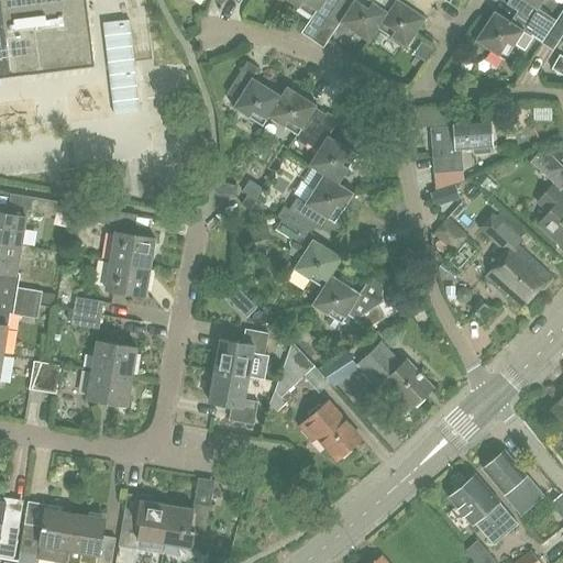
[(0,0),(0,78),(95,66),(86,0),(0,0)]
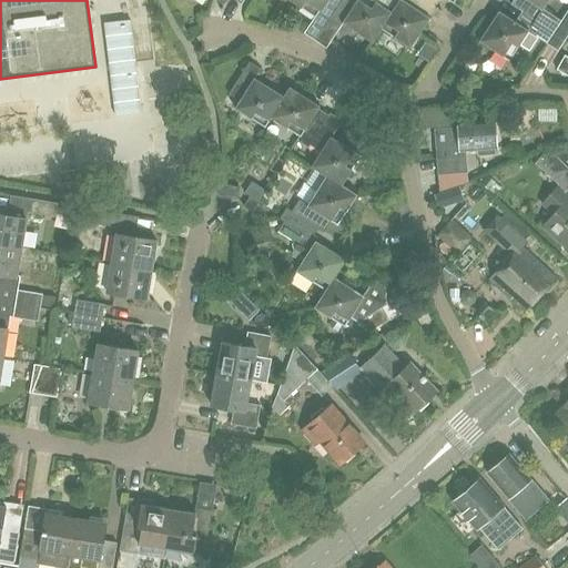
[(290,0),(315,17),(318,12),(330,19),(342,0),(290,0)]
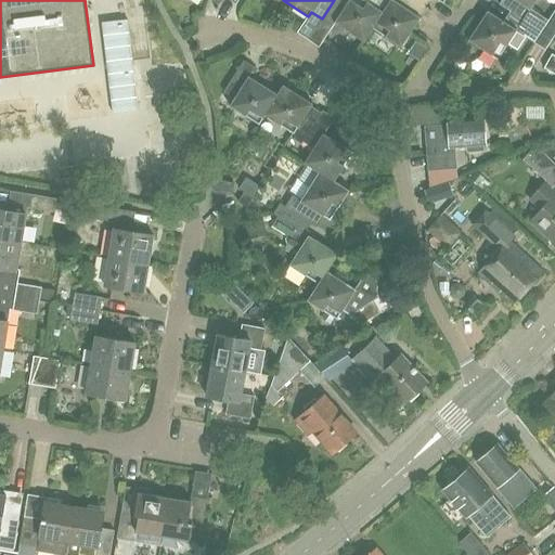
[(334,0),(322,18),(333,26),(335,23),(364,42),(373,28),(383,12),(386,7),(376,0),(334,0)]
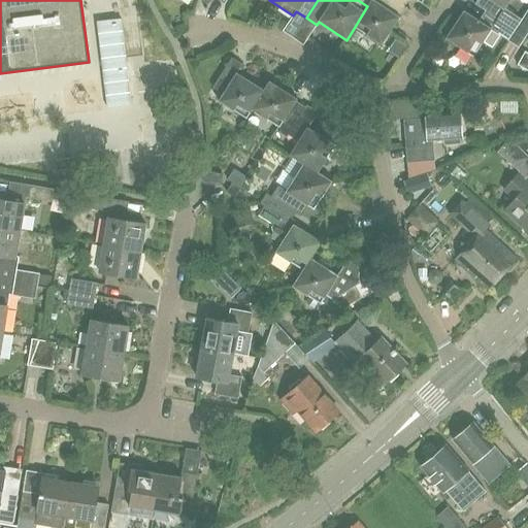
[(358,0),(367,6),(364,11),(355,27),(382,44),(400,17),(399,15),(405,6),(395,0),(358,0)]
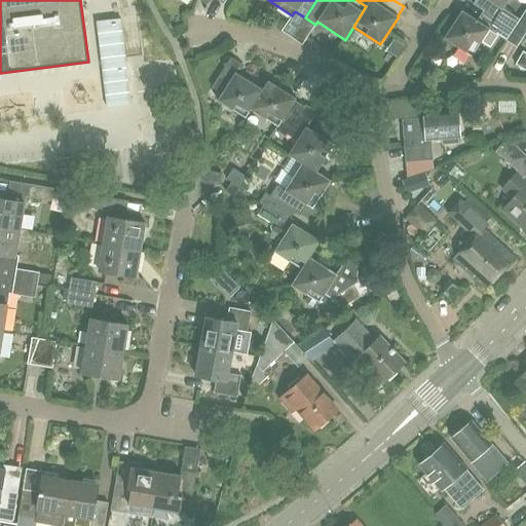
[(477,0),(474,5),(484,12),(513,31),(520,20),(503,9),(509,0),(477,0)]
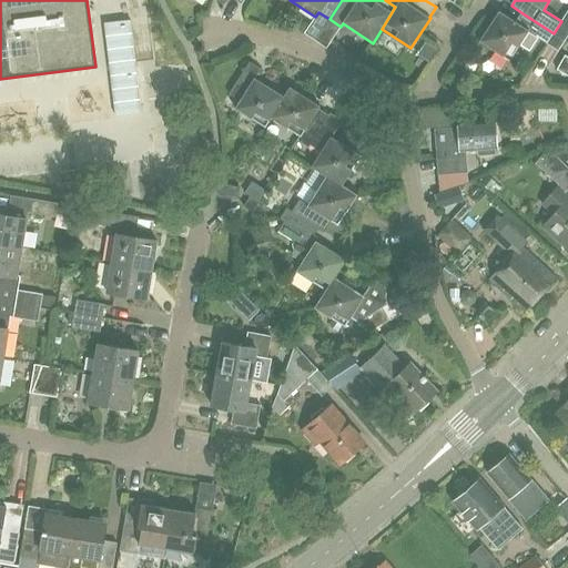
[(547,44),(554,33),(523,13),(516,22),(500,11),(479,42),(510,62),(521,46),(529,51),(538,39),(547,44)]
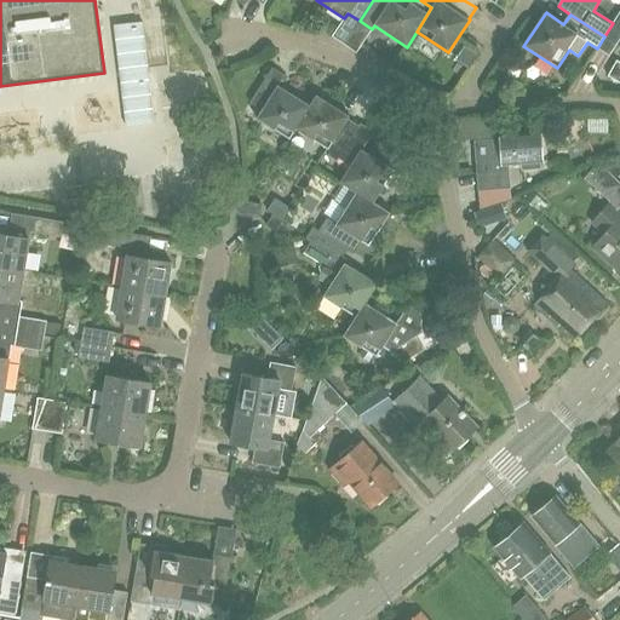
[(619,12),(613,23),(604,36),(597,49),(610,57),(619,41),(619,12)]
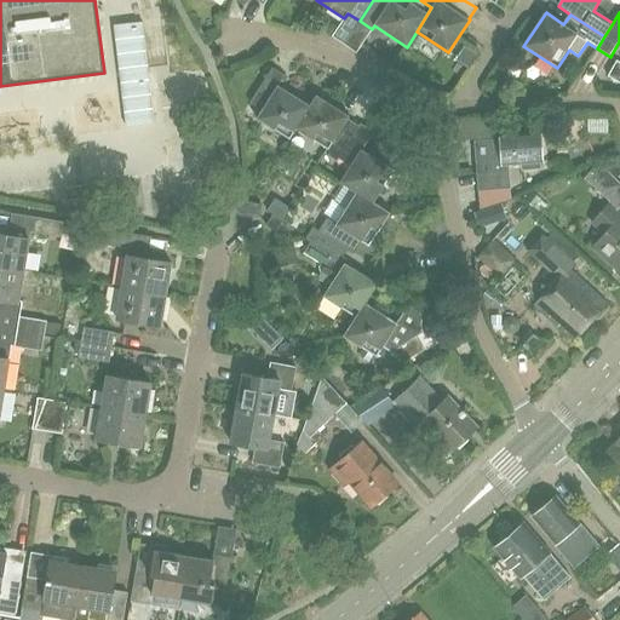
[(296,130),(310,107),(279,86),(257,120),(290,141),(296,130)]
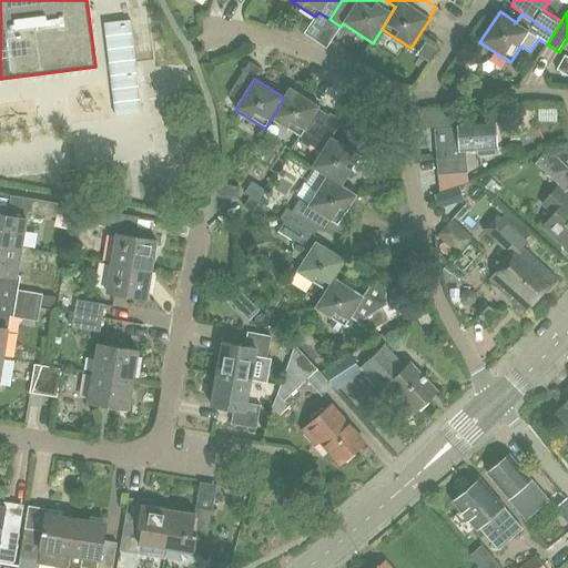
[(330,115),(320,109),(321,108),(291,88),(284,98),(271,119),(300,138),(297,141),(310,149),(311,146),(330,115)]
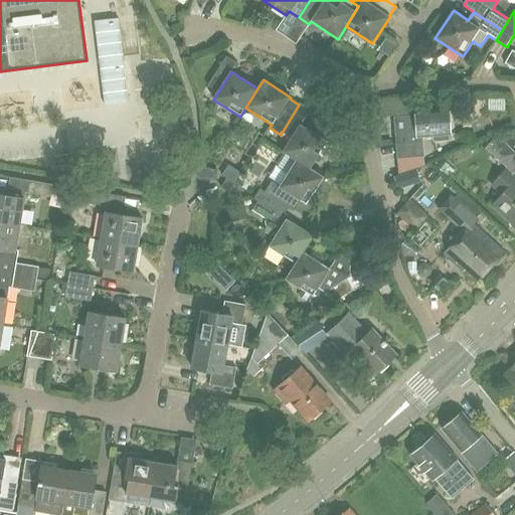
[(311,110),(300,103),(299,105),(282,133),(291,139),(283,152),(297,161),(297,160),(311,169),(328,142),(302,125),(311,110)]
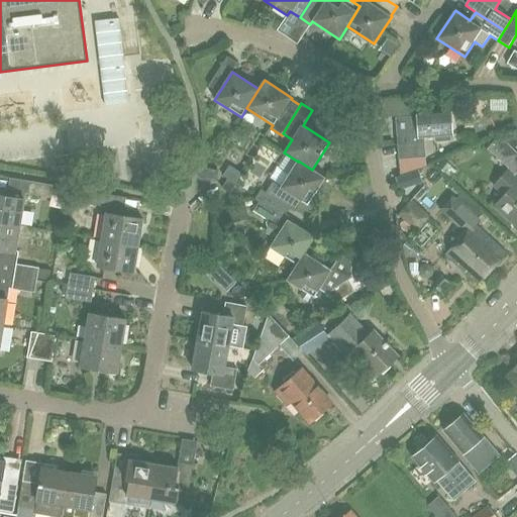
[(24,105),(25,135),(54,135),(53,105),(24,105)]
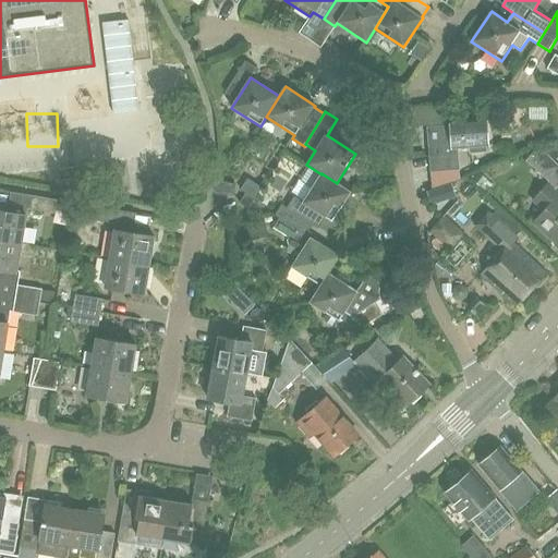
[(458,149),(470,148),(471,154),(487,153),(487,146),(488,146),(486,117),(450,121),(451,125),(437,126),(439,144),(428,145),(432,172),(460,170),(458,149)]
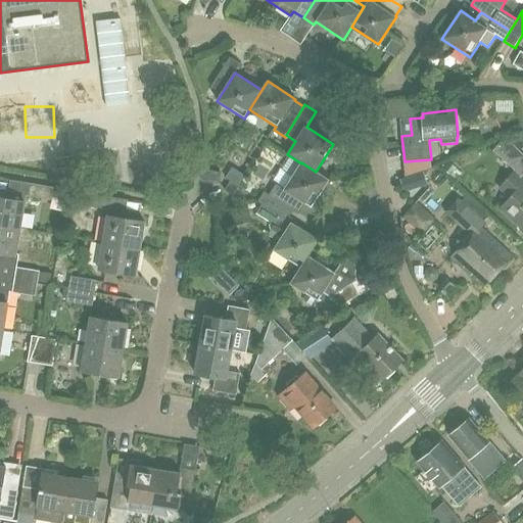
[(522,177),(522,175),(522,153),(506,138),(493,151),(515,172),(500,189),(510,198),(500,209),(521,229),(519,231),(522,234),(522,177)]
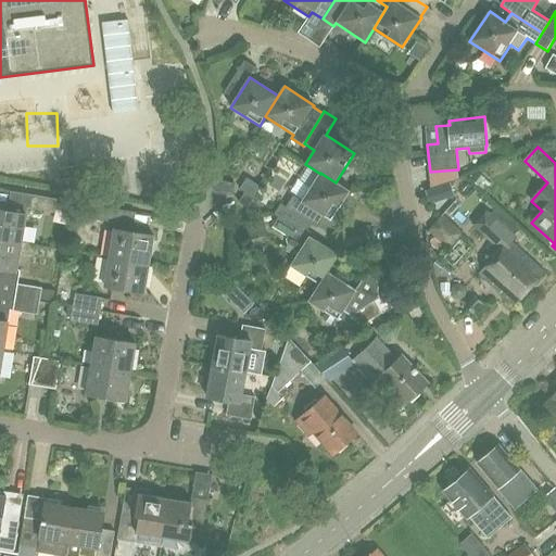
[(351,191),(336,182),(320,173),(320,174),(302,201),(288,192),(281,204),(313,224),(318,228),(325,217),(331,222),(351,191)]
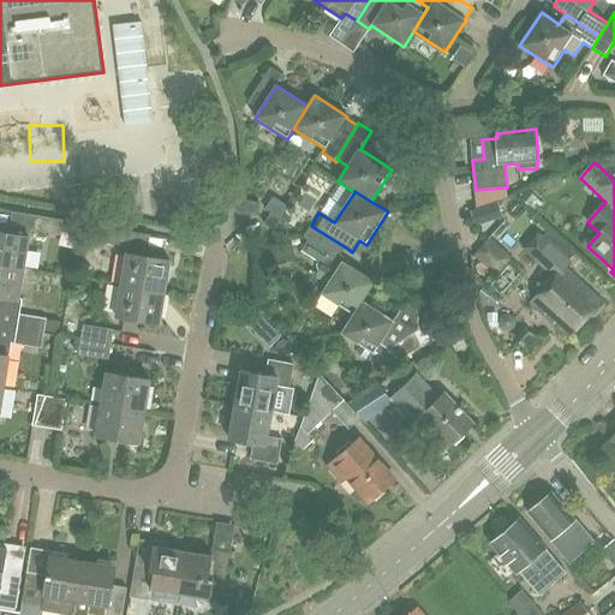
[(260,204),(240,201),(238,213),(258,216),(260,204)]
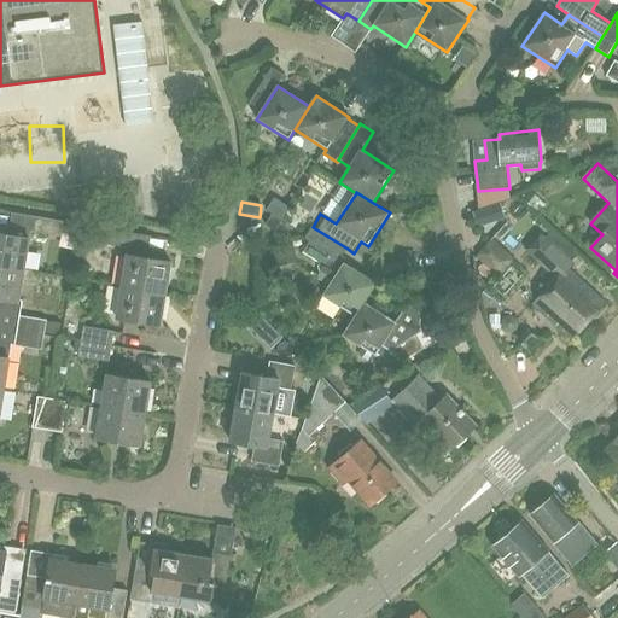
[(13,213),(10,235),(0,233),(0,266),(24,270),(30,239),(31,232),(60,237),(63,221),(13,213)]
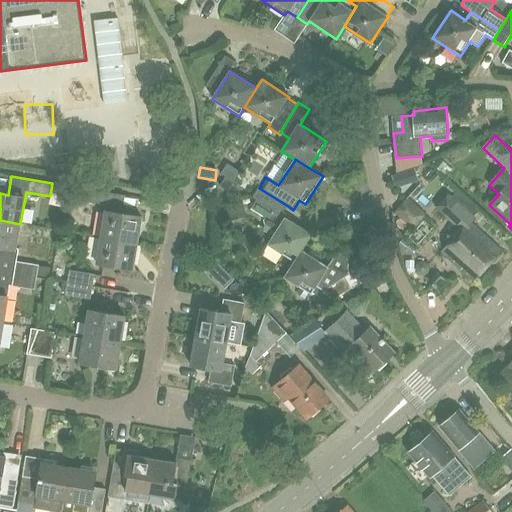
[(84,188),(82,201),(105,205),(104,211),(106,211),(102,237),(138,243),(142,217),(122,214),(116,213),(119,194),(84,188)]
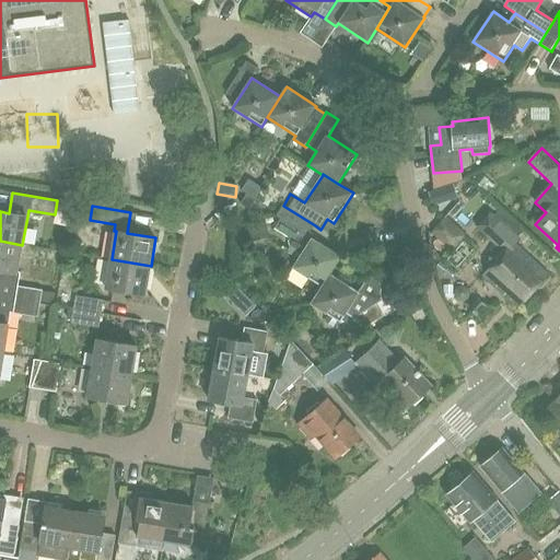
[(330,273),(331,275),(342,257),(308,236),(315,225),(283,206),(276,217),(280,220),(273,231),(289,241),(290,247),(302,254),(292,268),(322,287),(330,273)]
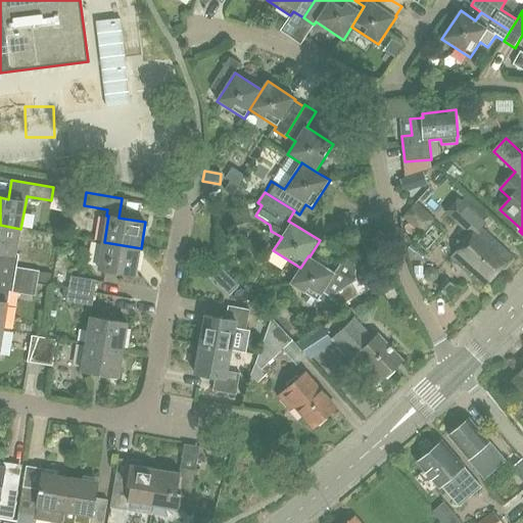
[(445,212),(471,236),(450,258),(484,288),(513,256),(485,232),(489,227),(458,199),(445,212)]
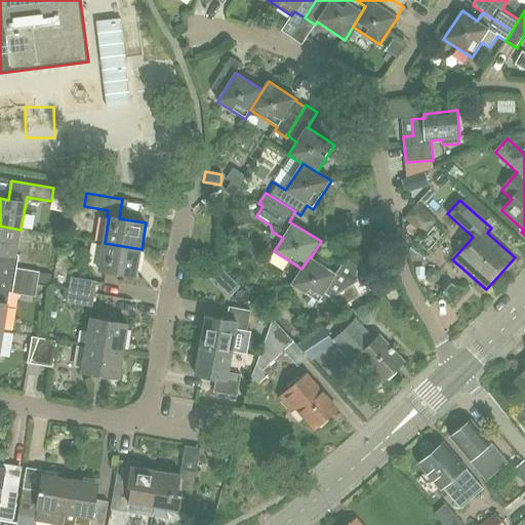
[(405,217),(422,234),(435,219),(417,204),(405,217)]
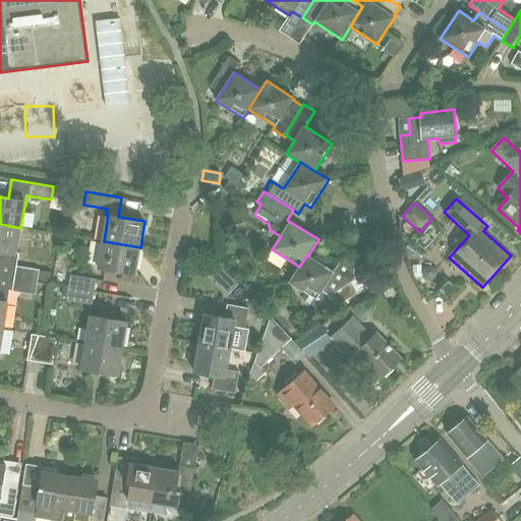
[(0,224),(0,276),(38,283),(50,285),(52,273),(17,267),(19,253),(16,253),(20,228),(0,224)]
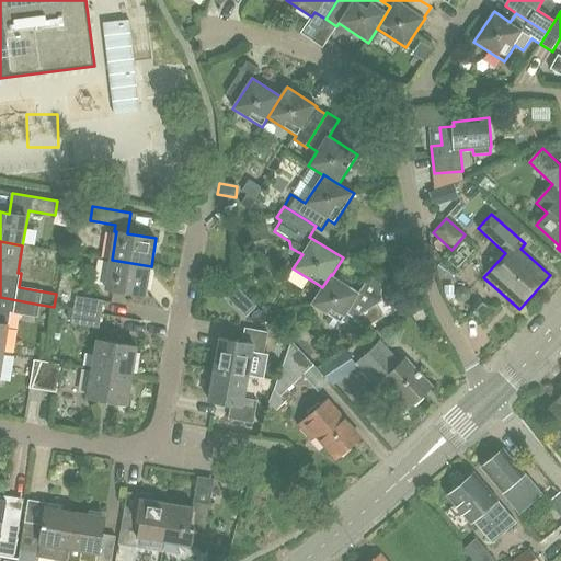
[(112,260),(106,289),(147,296),(151,266),(112,260)]
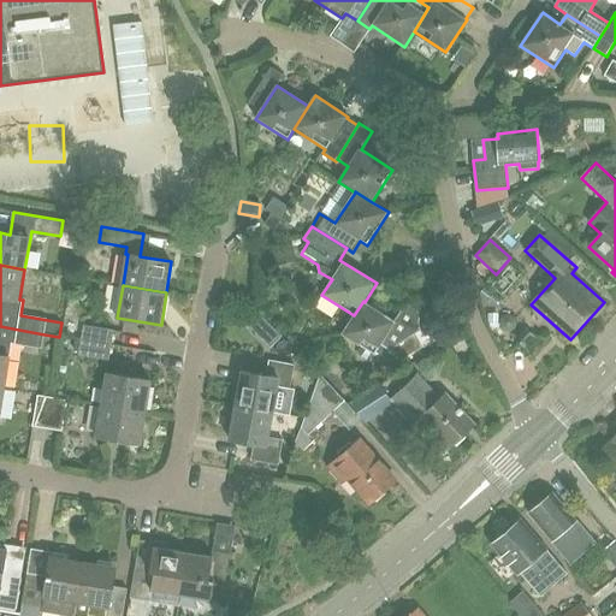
[(354,315),(342,335),(375,355),(381,344),(391,350),(394,349),(401,362),(422,348),(414,335),(421,331),(419,312),(406,303),(395,321),(365,302),(363,301),(354,315)]
